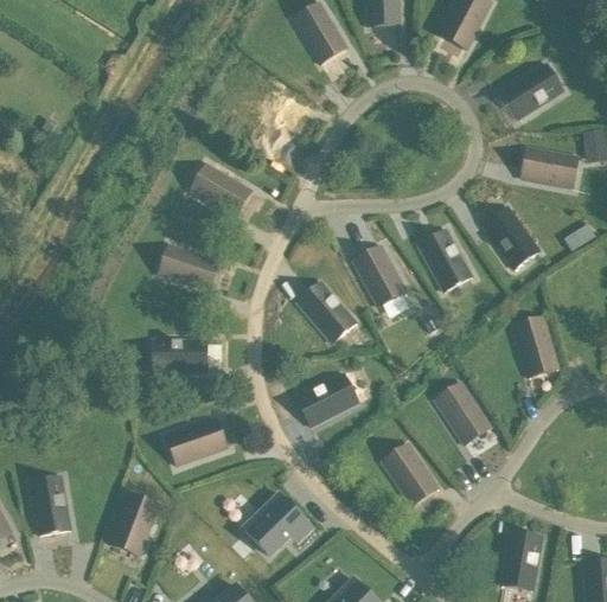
[(292,17),(320,63),(347,47),(319,0),(292,17)]
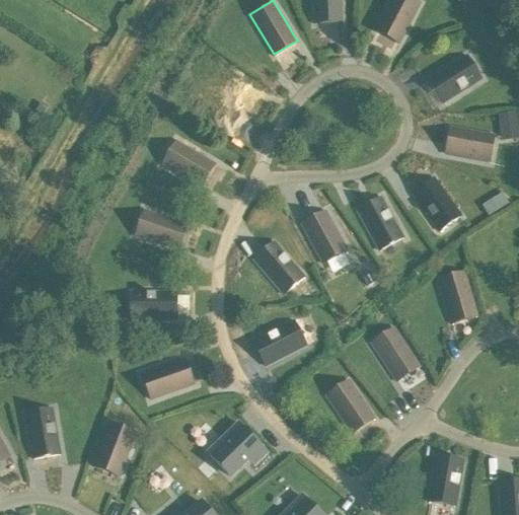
[(313,0),(315,22),(342,20),(340,0),(313,0)]
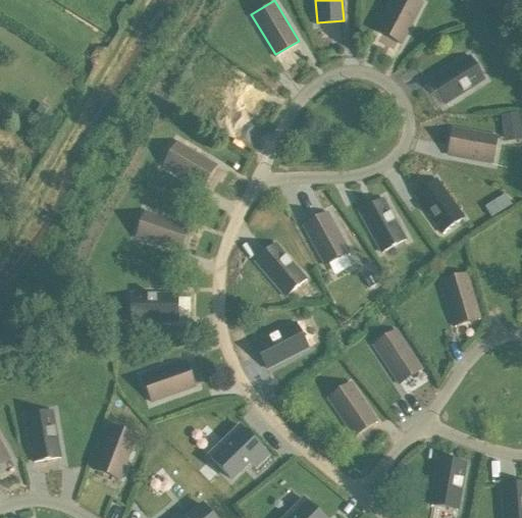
[(393,0),(377,30),(401,42),(423,1),(421,0),(393,0)]
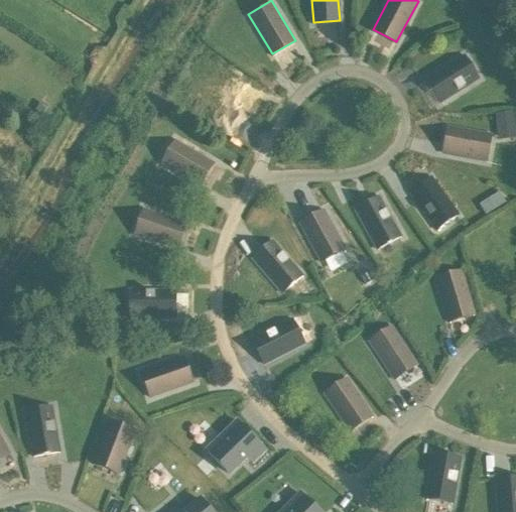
[(465,53),(425,78),(439,100),(479,76),(465,53)]
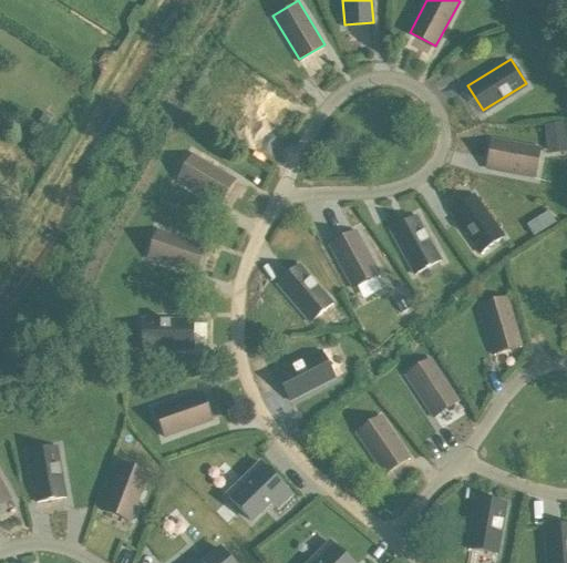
[(52,115),(44,110),(39,118),(48,123),(52,115)]
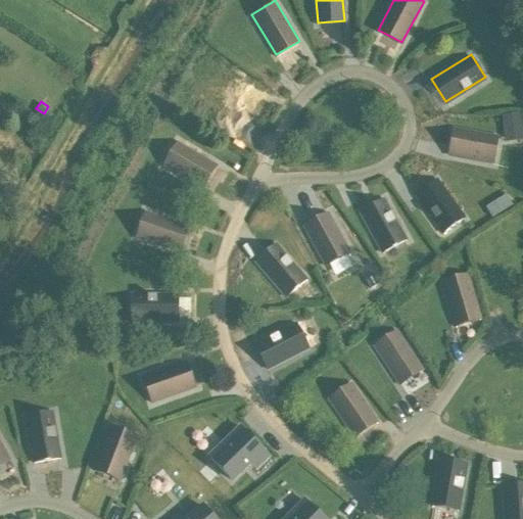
[(503,111),(505,129),(522,127),(521,109),(503,111)]
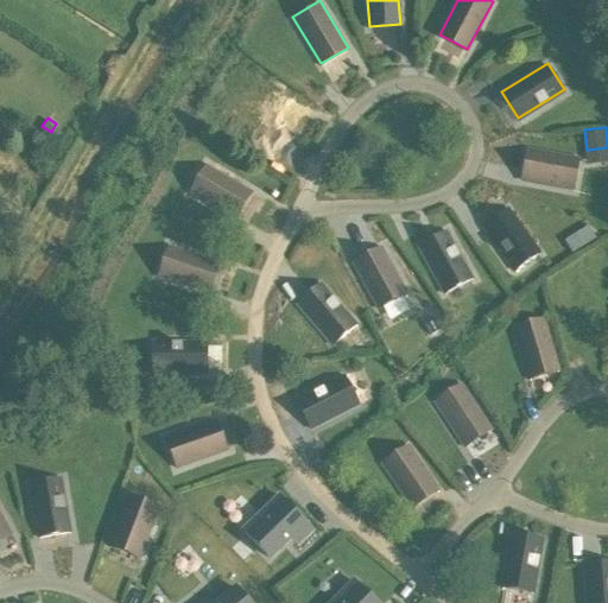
[(520,177),(575,188),(580,157),(526,146),(520,177)]
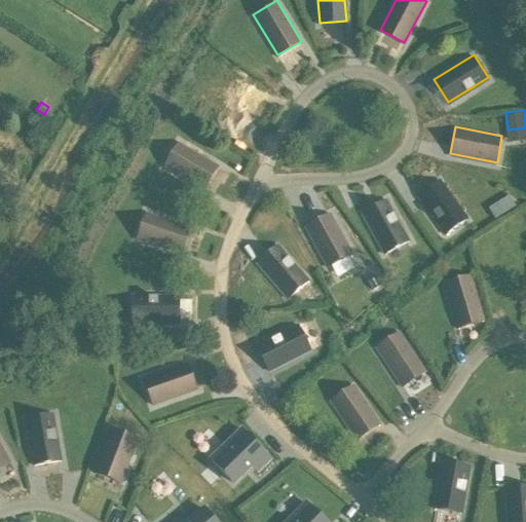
[(164,163),(204,188),(219,164),(178,141),(164,163)]
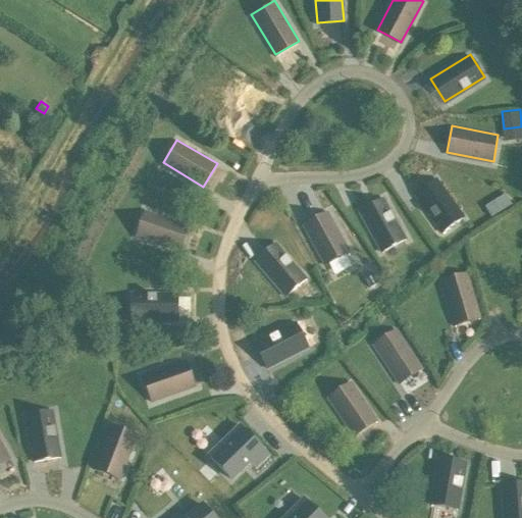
[(415,193),(441,230),(464,215),(436,177),(415,193)]
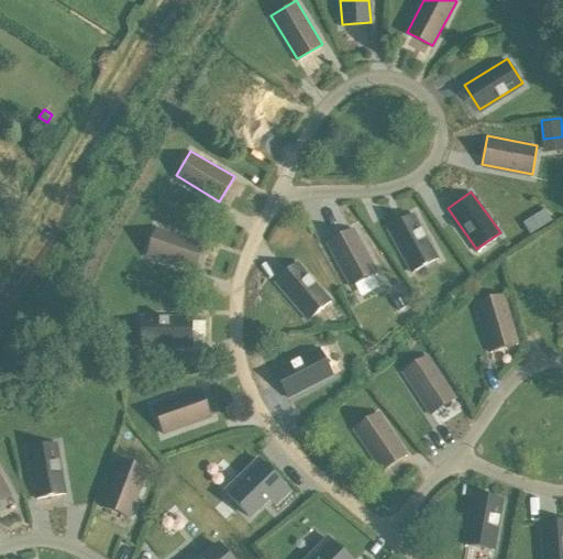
[(544,207),(530,215),(538,227),(552,218),(544,207)]
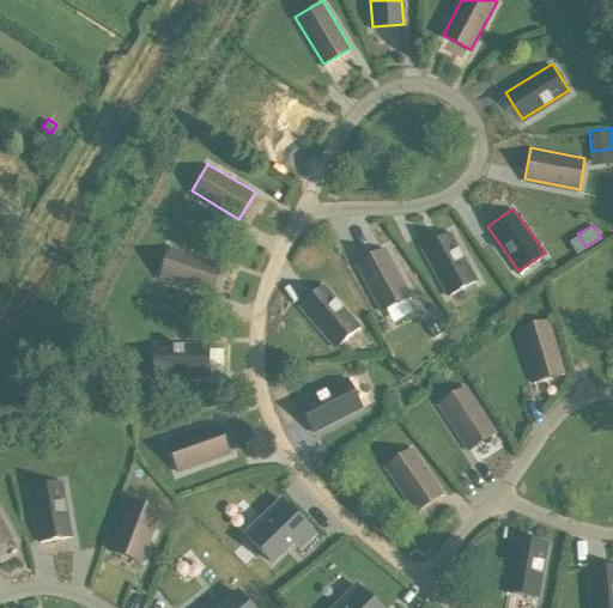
[(448,293),(475,279),(449,230),(422,245),(448,293)]
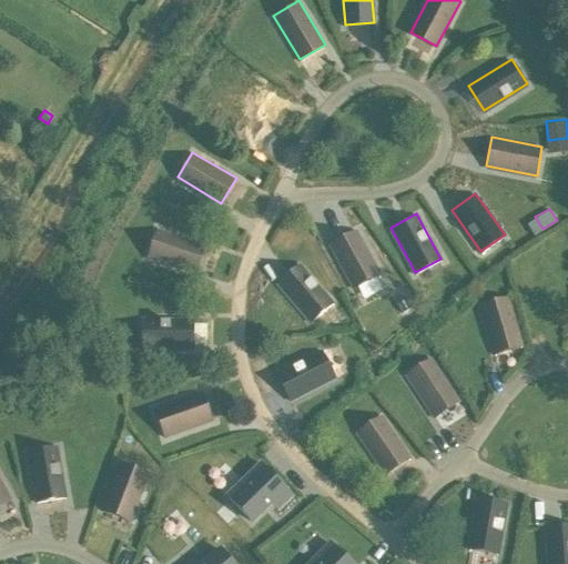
[(196,272),(206,244),(159,228),(149,255),(196,272)]
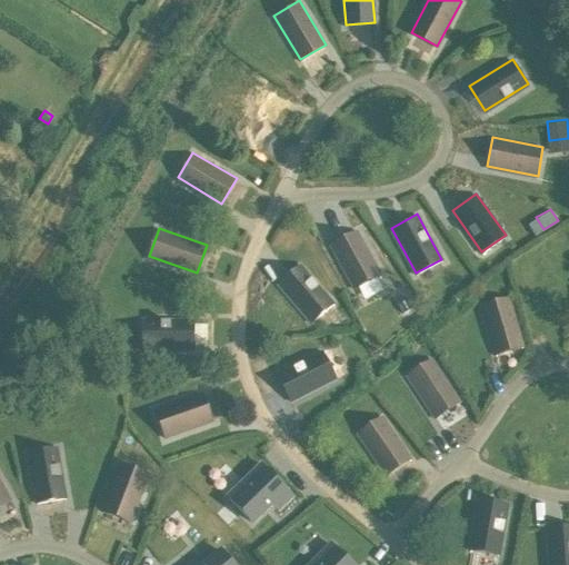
[(330,243),(355,287),(380,274),(356,228),(330,243)]
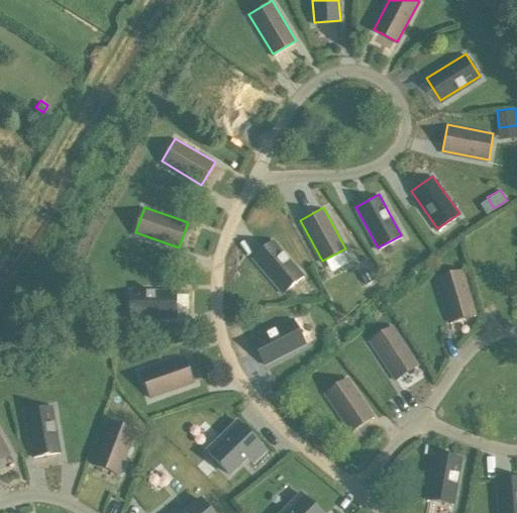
[(253,258),(284,293),(304,275),(274,239),(253,258)]
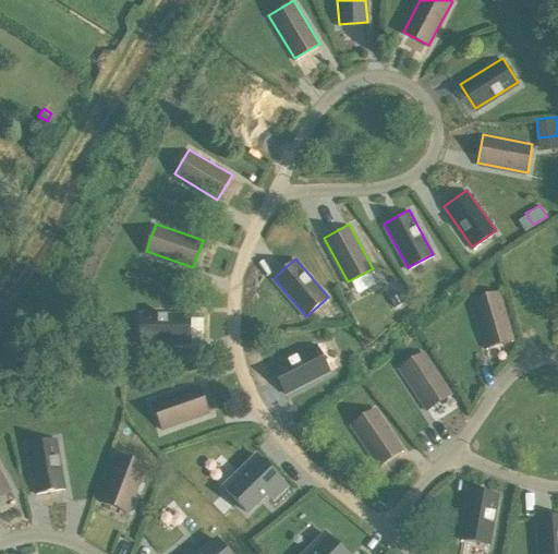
[(400,290),(390,294),(395,304),(404,299),(400,290)]
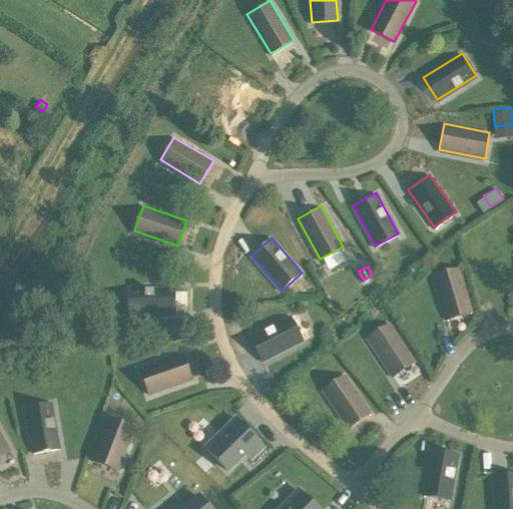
[(447,319),(472,312),(459,268),(434,275),(447,319)]
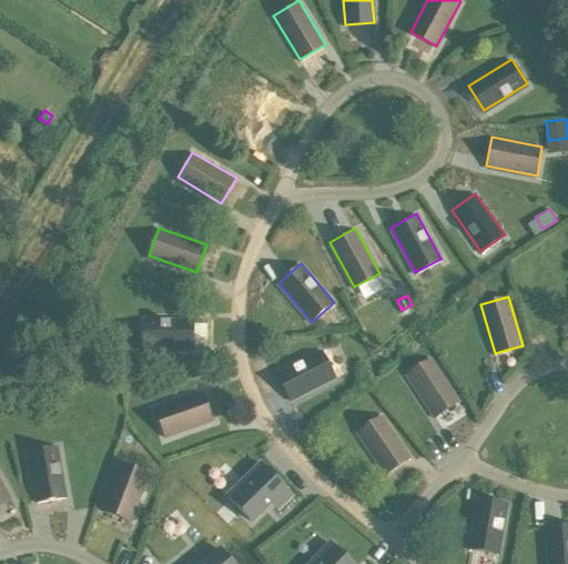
[(143,346),(194,346),(194,318),(143,318),(143,346)]
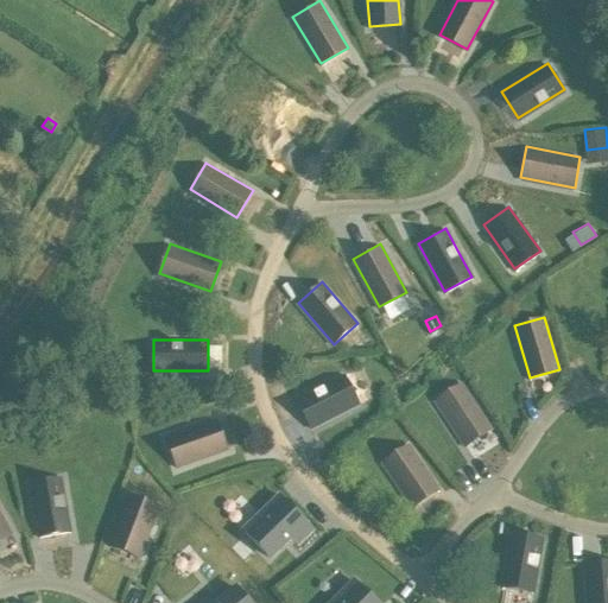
[(296,399),(310,427),(359,402),(344,374),(296,399)]
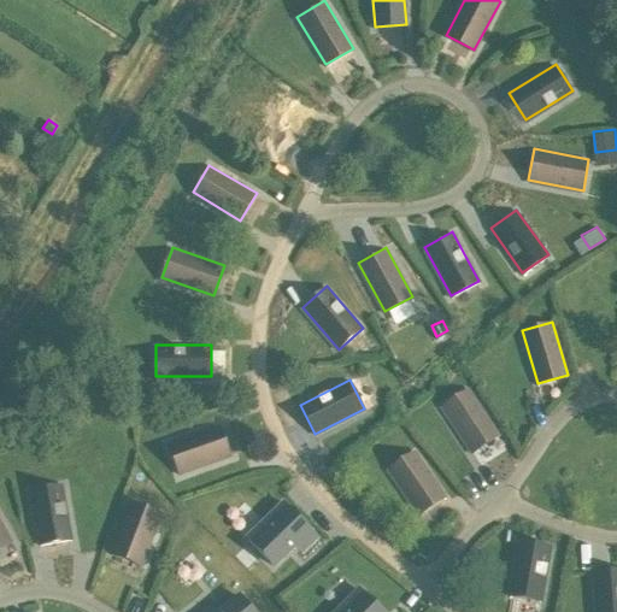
[(472,452),(499,434),(469,388),(441,405),(472,452)]
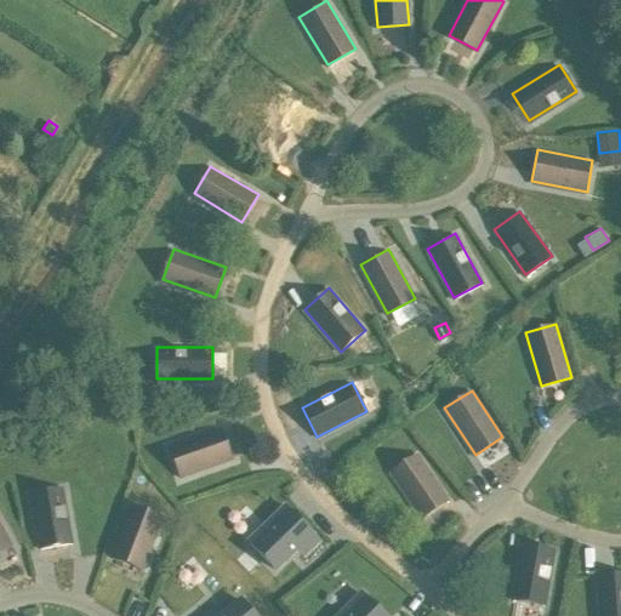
[(233,456),(222,427),(170,445),(181,475),(233,456)]
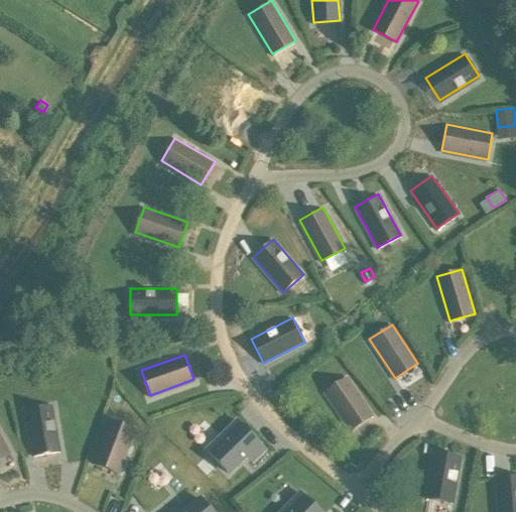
[(351,429),(373,414),(347,376),(325,391),(351,429)]
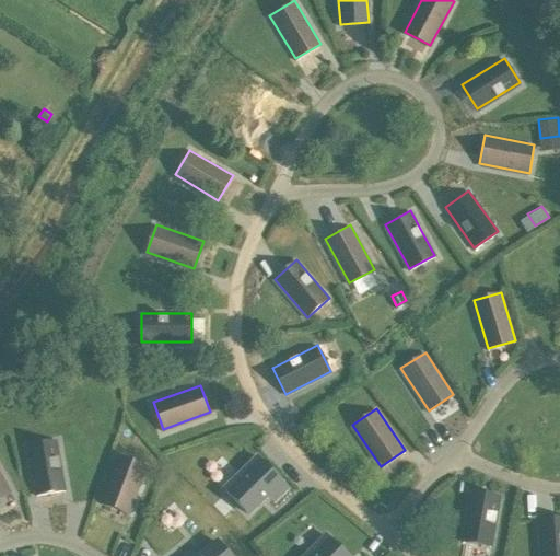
[(36,494),(65,488),(56,439),(28,444),(36,494)]
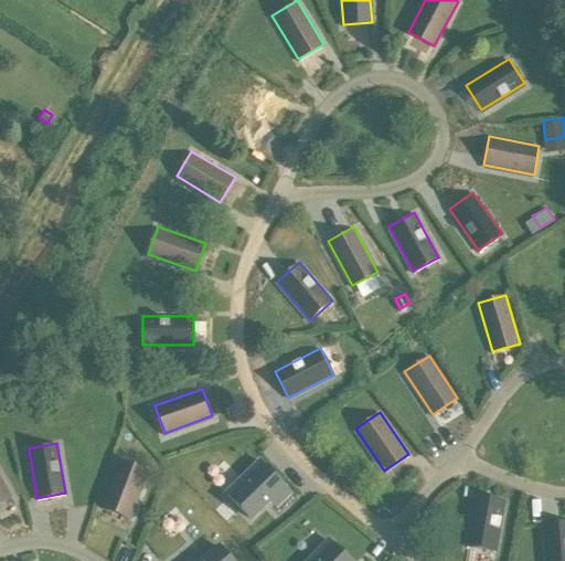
[(289,488),(260,458),(226,491),(249,516),(276,490),(280,496),(289,488)]
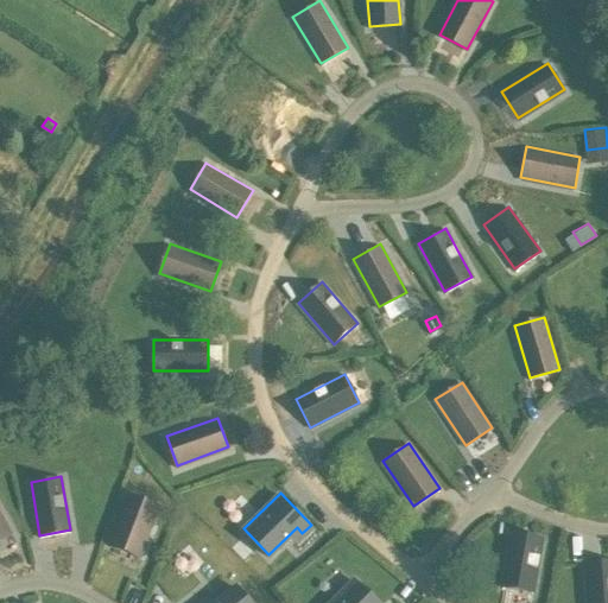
[(109,545),(139,556),(158,505),(130,494),(109,545)]
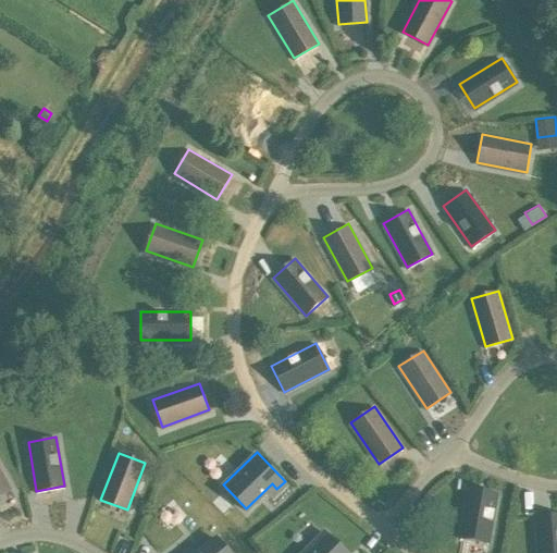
[(0,494),(11,488),(0,468),(0,494)]
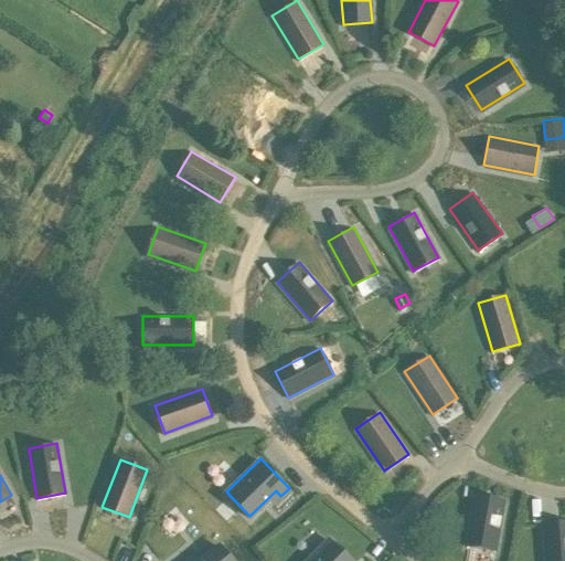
[(475,495),(466,544),(494,549),(503,499),(475,495)]
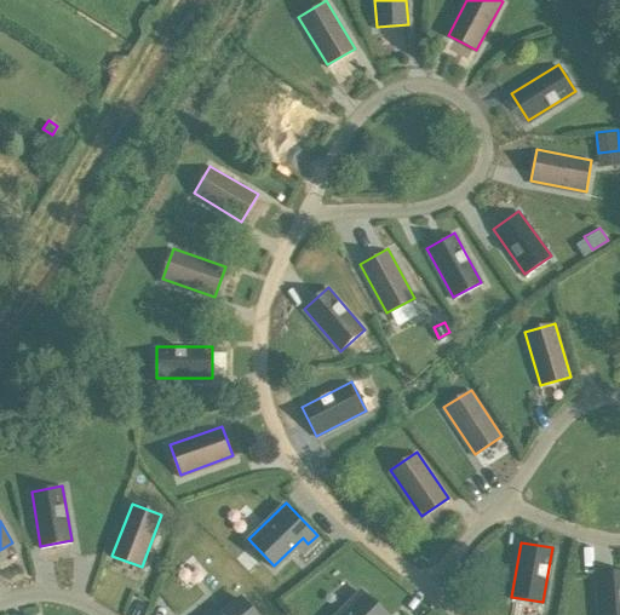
[(619,614),(619,572),(596,574),(598,614),(619,614)]
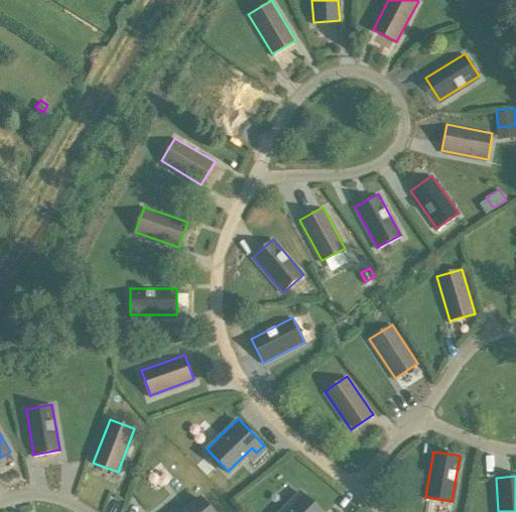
[(321,511),(301,491),(280,511),(321,511)]
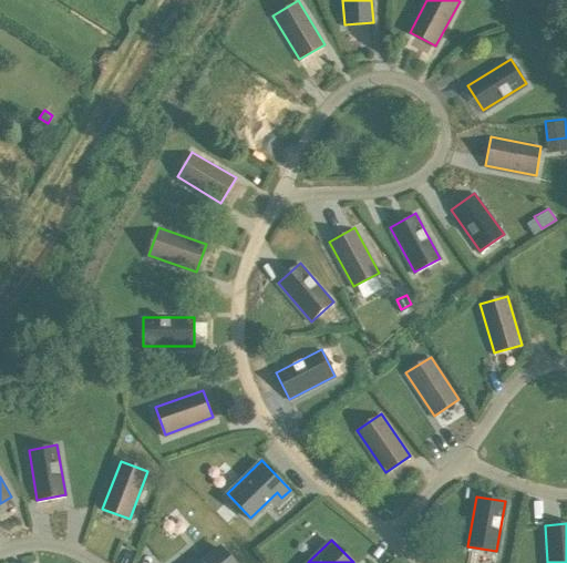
[(235,562),(222,548),(203,562),(235,562)]
